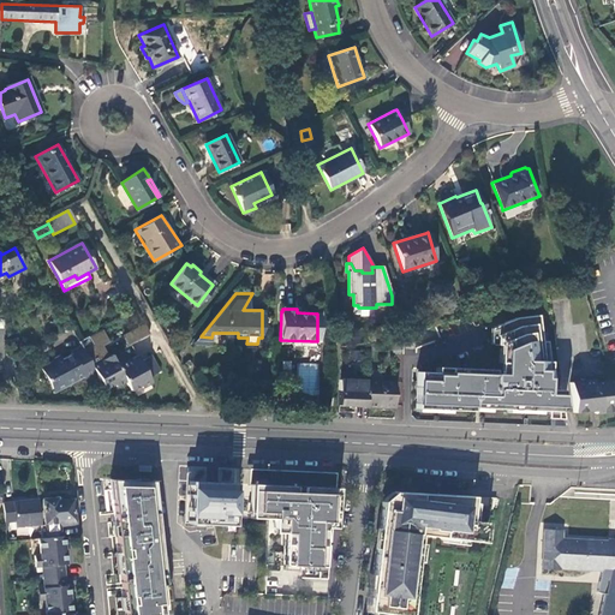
[(448,374),(417,371),(416,406),(448,407),(448,410),(472,411),(472,405),(481,406),(479,408),(507,410),(507,407),(539,408),(538,410),(550,411),(550,418),(565,419),(561,390),(547,389),(548,378),(544,378),(544,362),(539,323),(538,315),(517,317),(507,322),(497,326),(496,345),(505,345),(503,374),(494,374),(494,370),(448,368),(448,374)]
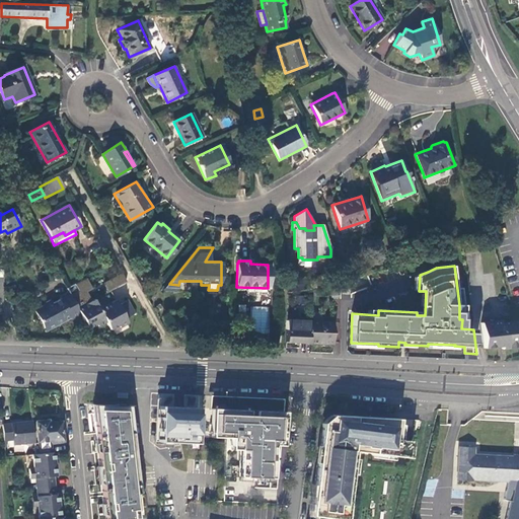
[(122,274),(102,284),(107,292),(126,282),(122,274)]
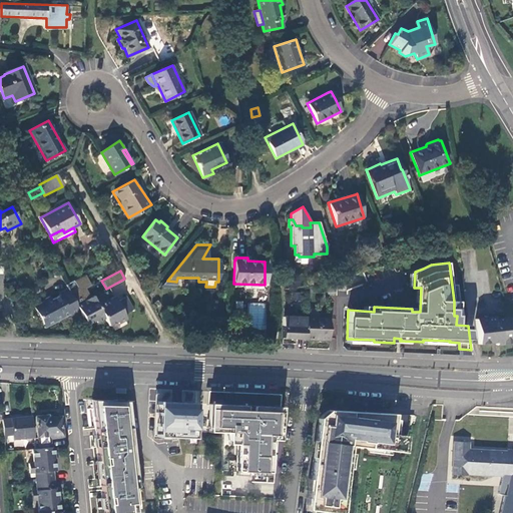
[(67,288),(76,305),(90,298),(86,289),(91,286),(85,275),(73,281),(66,286),(67,288)]
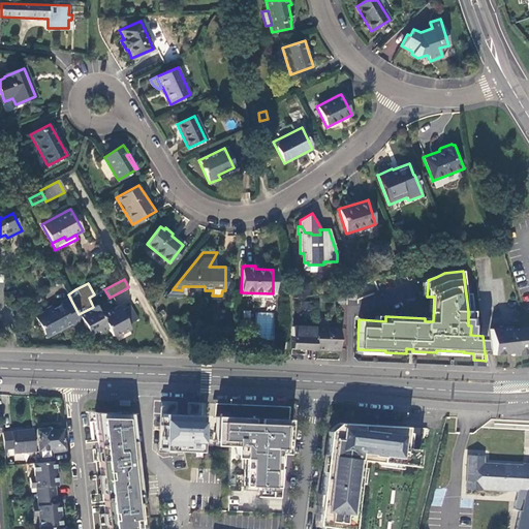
[(338,305),(346,303),(346,290),(337,292),(325,294),(325,303),(338,302),(338,305)]
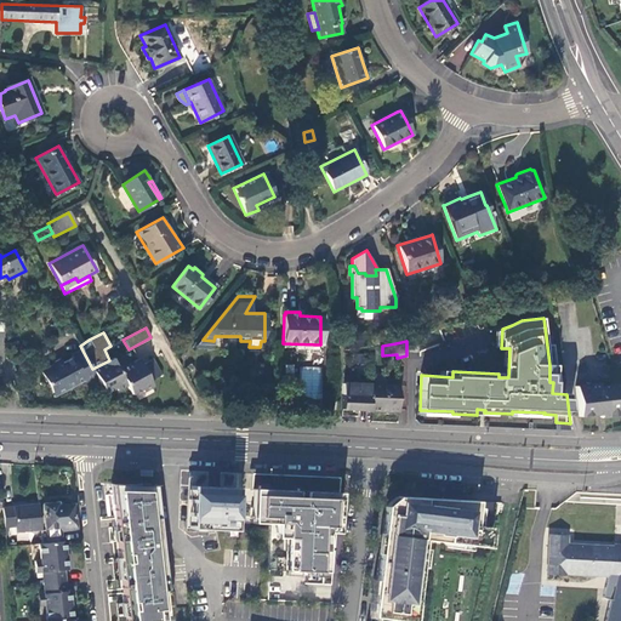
[(86,386),(97,380),(92,369),(81,348),(70,354),(72,358),(62,363),(60,358),(52,363),(52,364),(40,371),(55,397),(84,381),(86,386)]
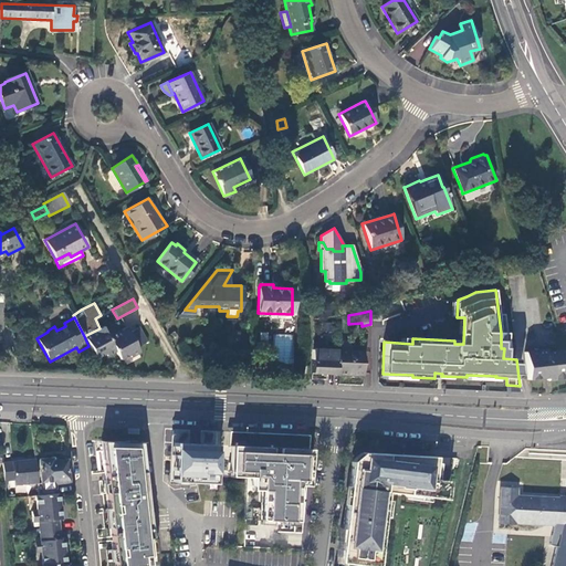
[(107,355),(116,352),(108,336),(103,326),(100,328),(84,336),(88,346),(96,359),(106,353),(107,355)]
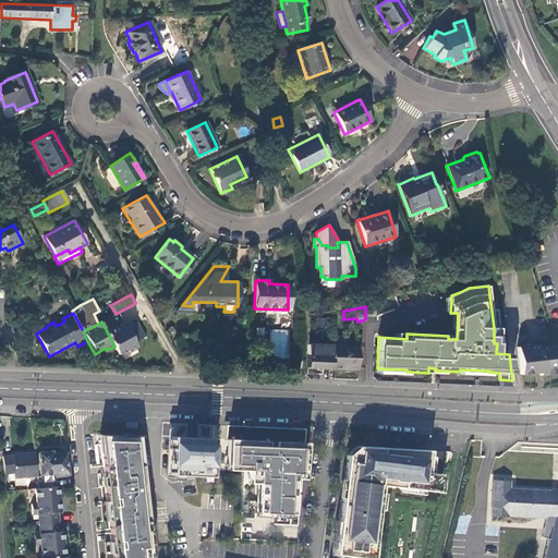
[(124,322),(107,331),(114,347),(119,354),(121,353),(126,350),(129,353),(138,348),(135,342),(146,337),(137,323),(128,328),(124,322)]
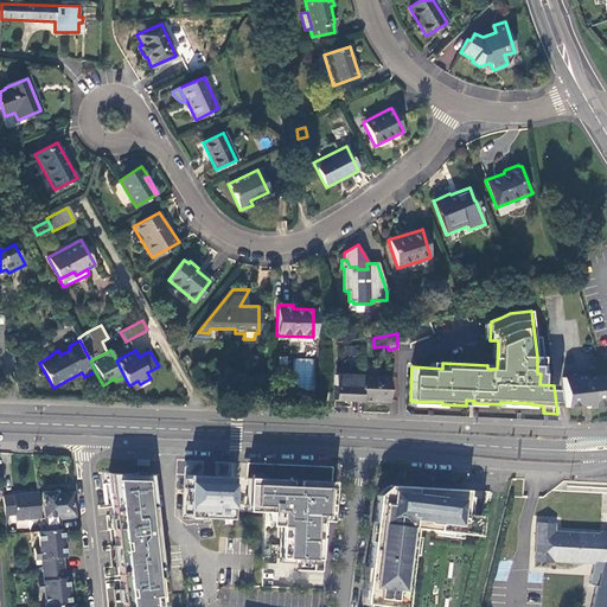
[(363,375),(336,374),(334,401),(362,402),(363,375)]
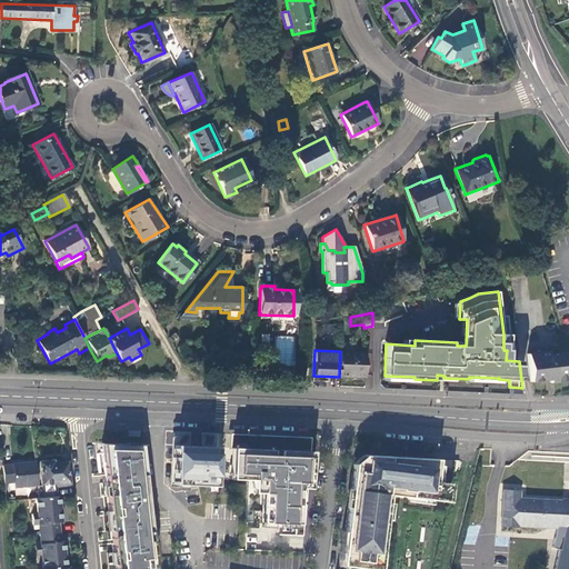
[(527,353),(530,382),(533,382),(533,381),(540,381),(540,382),(547,381),(549,381),(550,383),(568,381),(565,351),(549,352),(548,350),(527,353)]
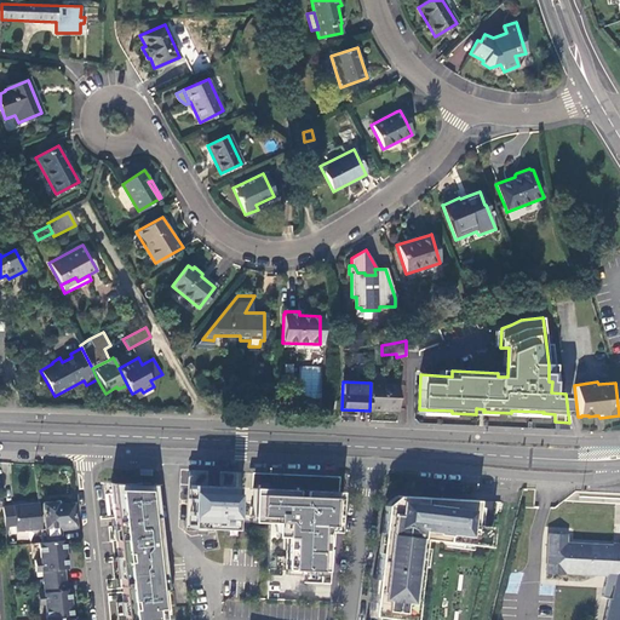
[(399,384),(371,383),(369,411),(397,412),(399,384)]
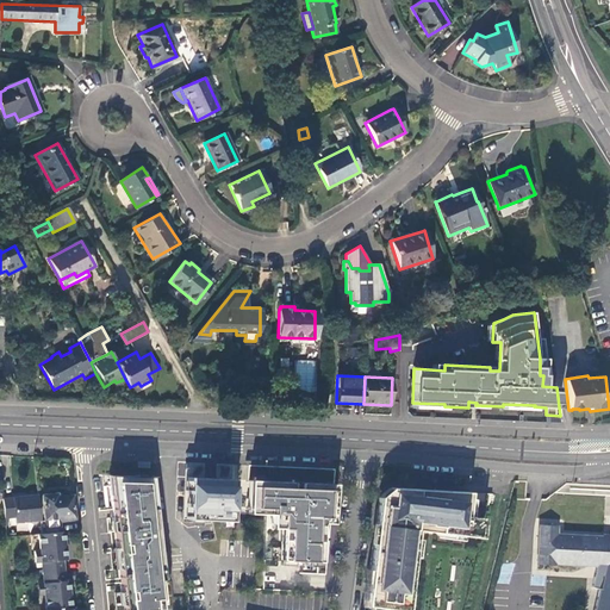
[(211,500),(212,491),(232,491),(234,465),(181,462),(179,499),(193,500),(193,497),(203,498),(203,500),(211,500)]
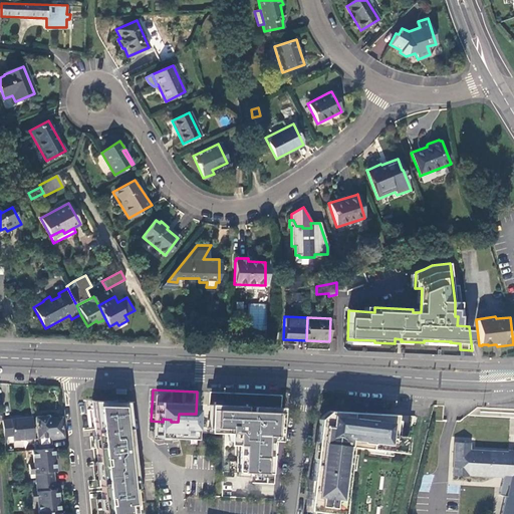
[(101,491),(103,513),(121,513),(134,513),(140,512),(134,457),(127,402),(98,401),(91,401),(94,432),(101,491)]
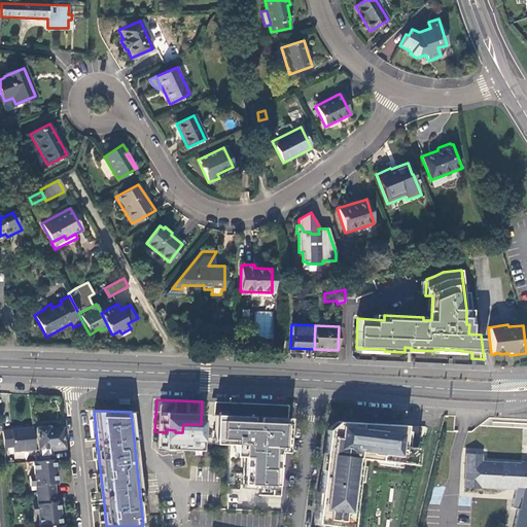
[(288,418),(214,415),(213,444),(230,445),(234,445),(233,456),(242,456),(241,484),(275,485),(276,452),(285,453),(288,424),(288,418)]
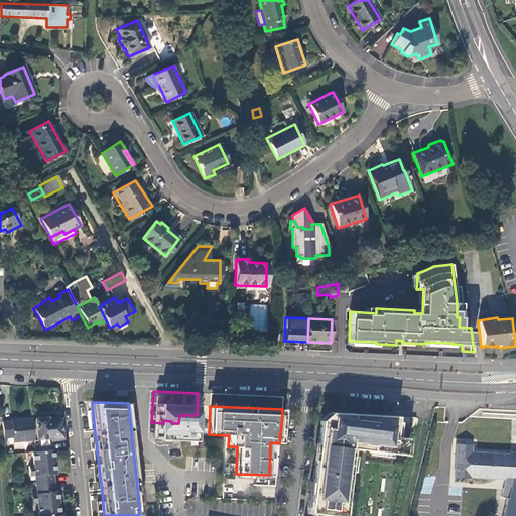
[(330,413),(319,421),(308,514),(312,514),(312,515),(345,515),(347,503),(346,503),(349,478),(350,472),(353,472),(355,457),(352,456),(353,449),(358,449),(367,450),(403,455),(406,456),(408,438),(398,437),(394,436),(397,416),(376,415),(376,418),(375,420),(368,420),(368,417),(368,415),(330,413)]
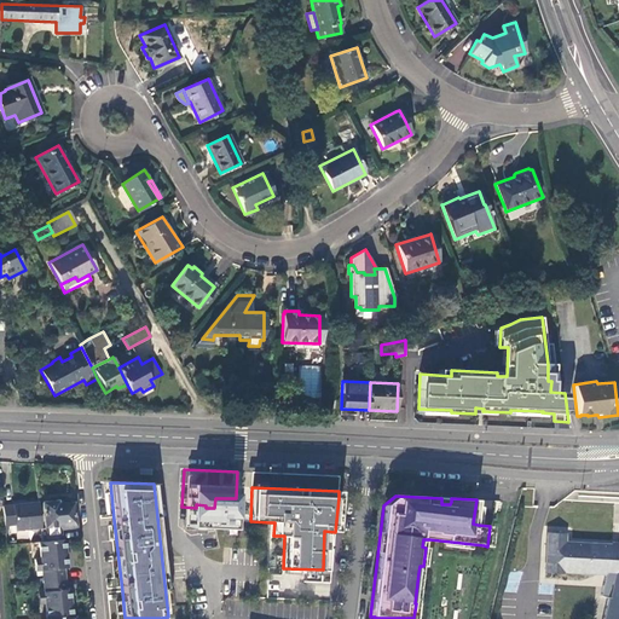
[(75,527),(73,503),(59,504),(58,501),(42,502),(46,542),(63,541),(62,528),(75,527)]
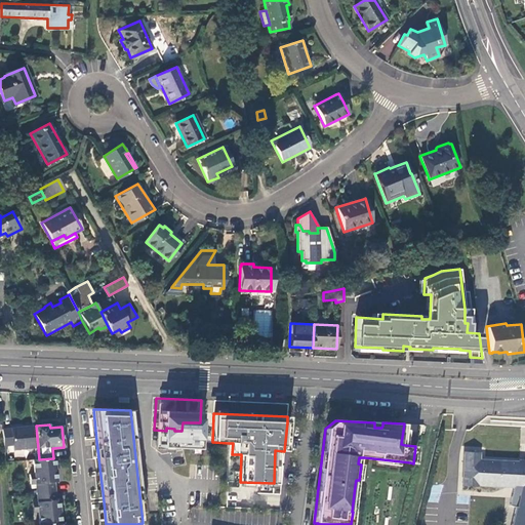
[(13,449),(35,447),(33,426),(3,429),(2,429),(3,445),(13,445),(13,449)]
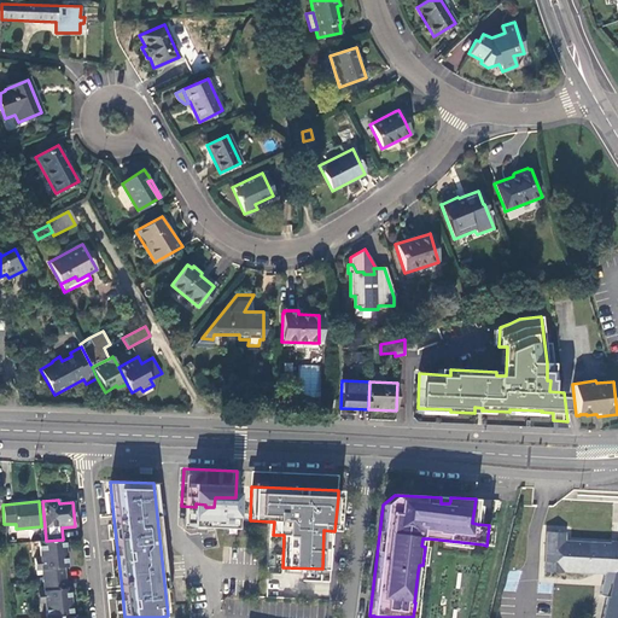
[(546,531),(543,572),(564,573),(563,572),(605,573),(600,595),(607,598),(601,617),(617,617),(617,535),(617,542),(610,541),(610,543),(565,541),(566,532),(546,531)]
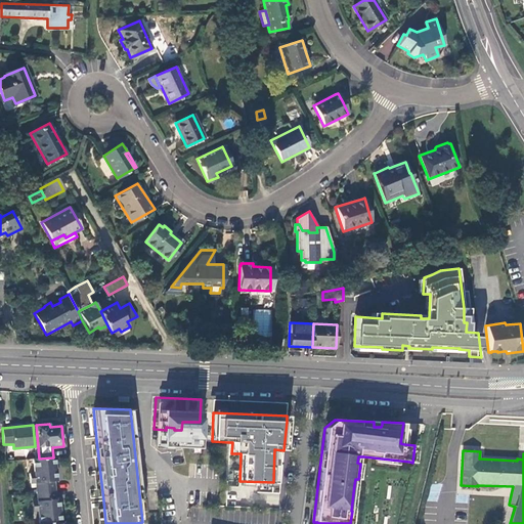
[(36,491),(54,490),(54,480),(56,480),(55,460),(55,456),(53,457),(39,459),(32,459),(33,472),(29,473),(30,484),(35,483),(36,491)]
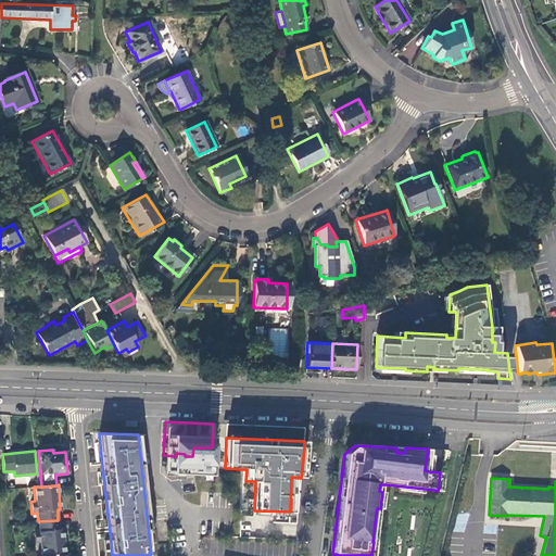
[(40,555),(53,555),(58,555),(64,555),(62,529),(59,529),(58,520),(38,521),(38,531),(34,531),(35,543),(39,543),(40,555)]
